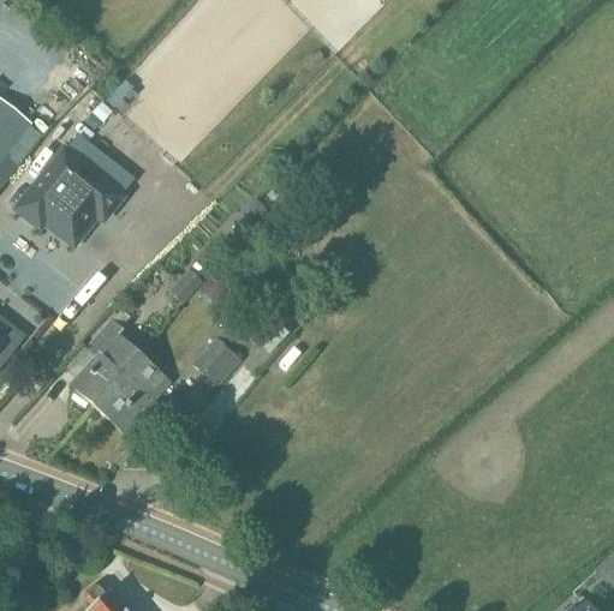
[(0,163),(30,126),(0,101),(0,163)]
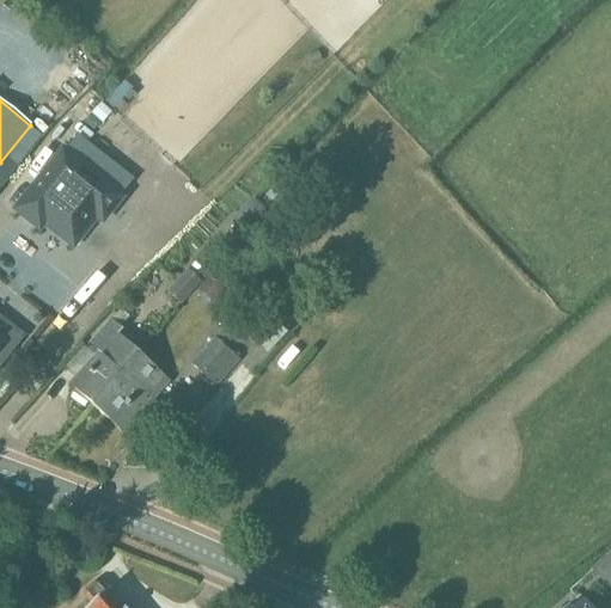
[(103,121),(112,110),(102,100),(92,111),(103,121)]
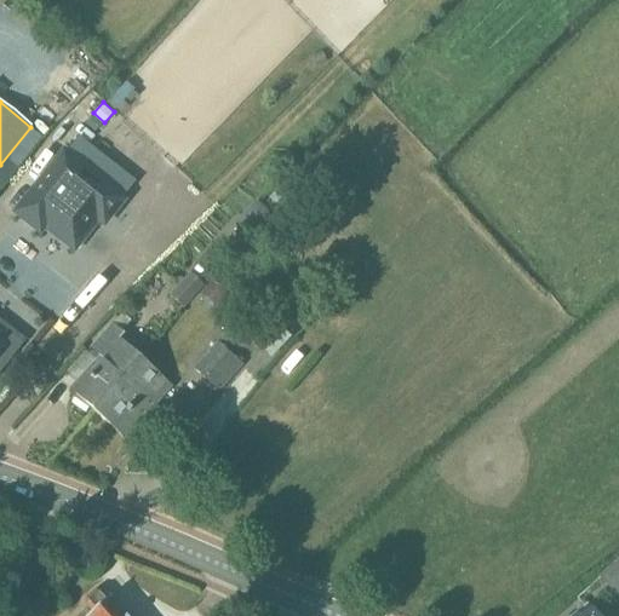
[(18,211),(41,229),(46,223),(75,247),(99,217),(105,220),(124,199),(66,151),(18,211)]
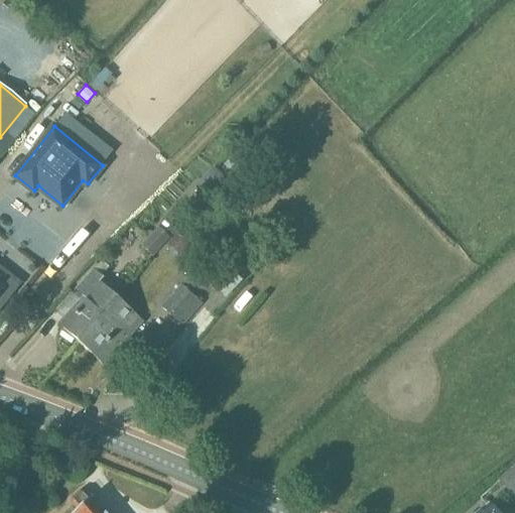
[(208,191),(225,172),(216,163),(198,182),(208,191)]
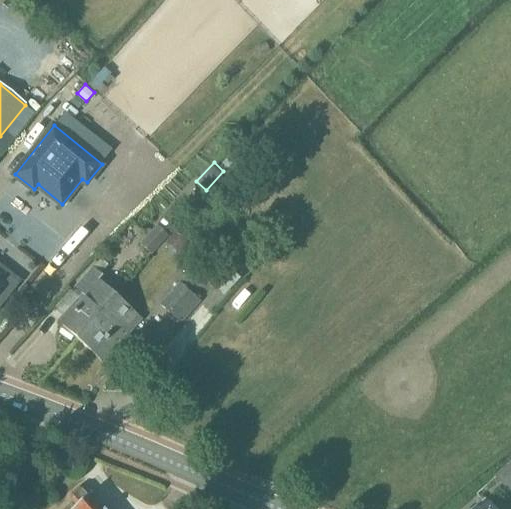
[(218,200),(231,185),(221,176),(208,191),(218,200)]
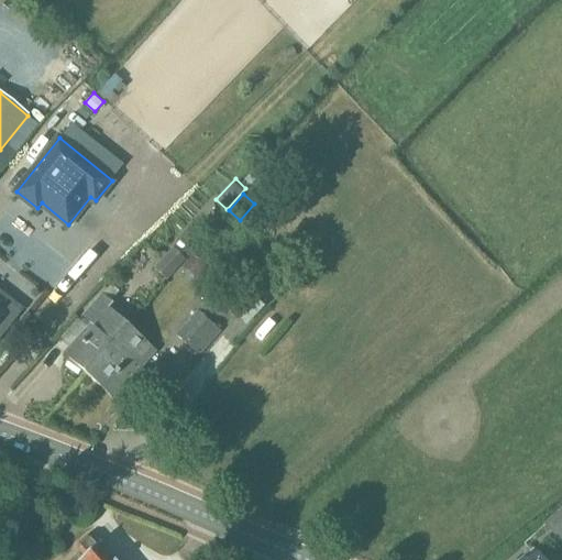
[(187,254),(194,248),(186,241),(179,249),(174,243),(155,264),(168,276),(187,255),(187,254)]
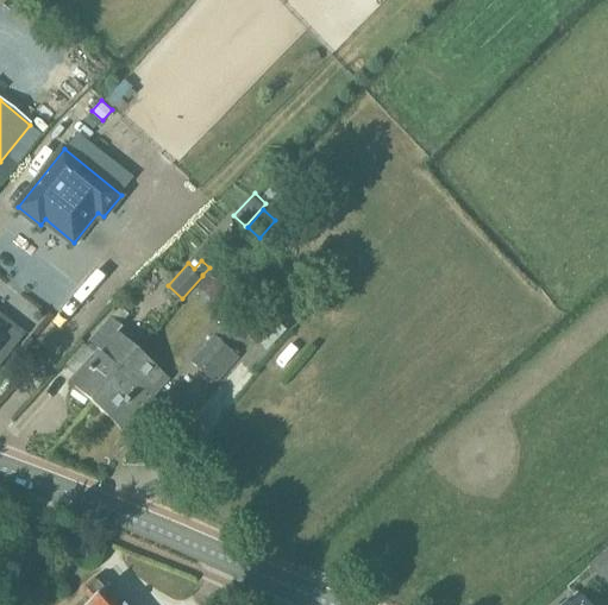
[(210,275),(202,287),(215,295),(223,284),(210,275)]
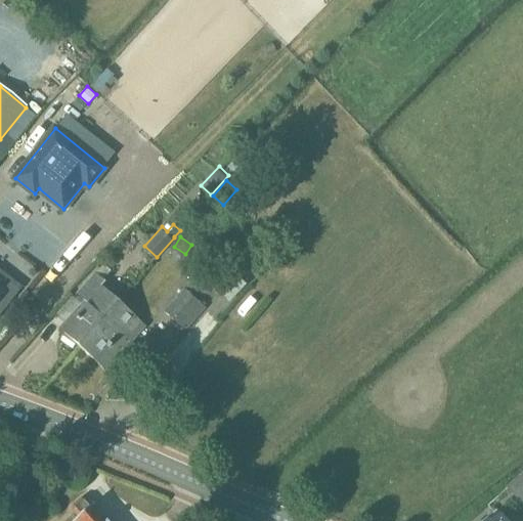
[(104,316),(119,300),(101,285),(105,280),(103,278),(104,277),(112,269),(111,268),(104,263),(96,272),(95,271),(79,291),(87,299),(62,327),(67,332),(63,335),(76,342),(77,340),(80,343),(104,316)]
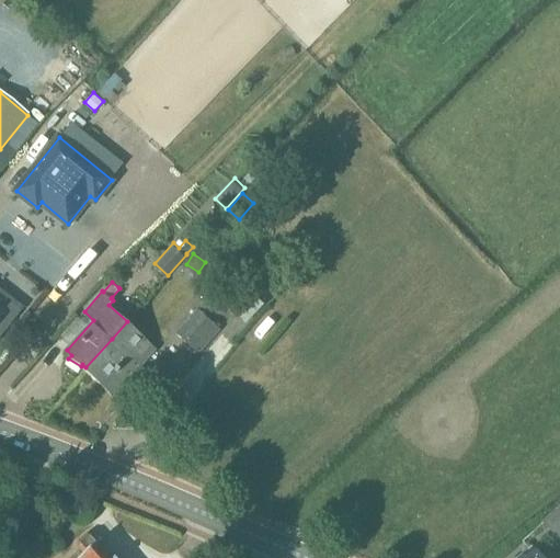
[(221,327),(197,307),(178,330),(176,331),(198,352),(221,327)]
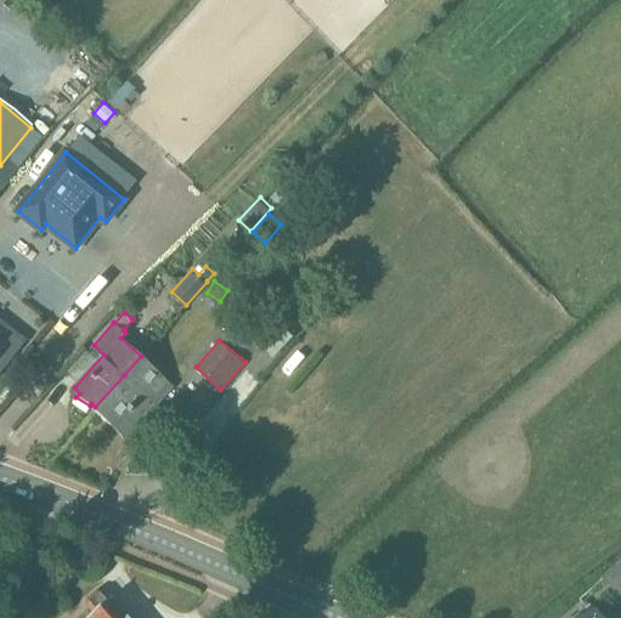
[(0,372),(13,356),(0,345),(0,372)]
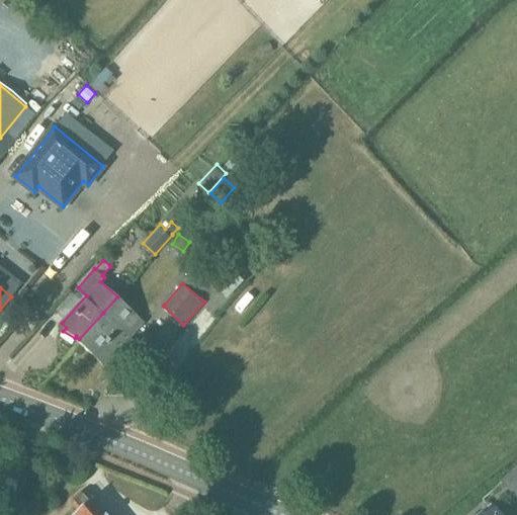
[(145,322),(117,296),(103,313),(79,339),(106,364),(145,322)]
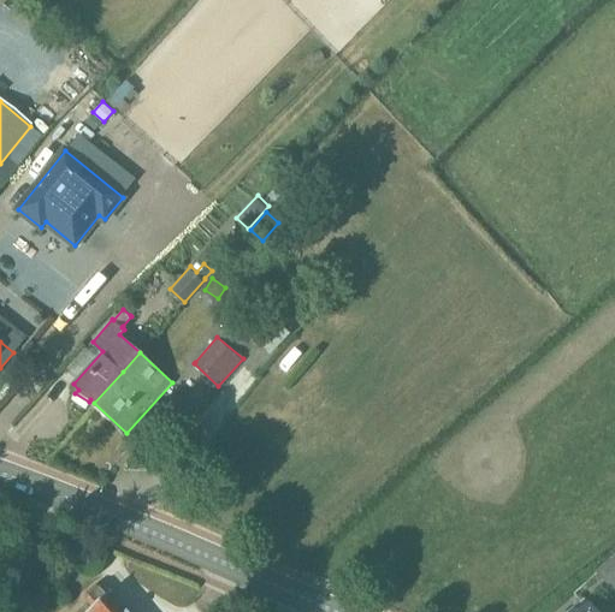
[(614,557),(602,569),(614,584),(614,557)]
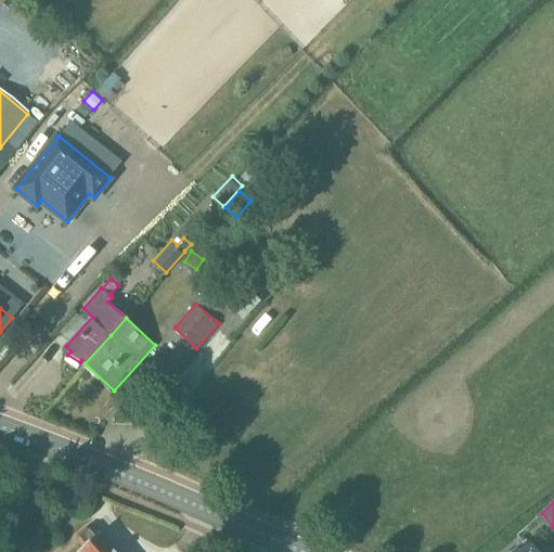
[(99,533),(92,525),(87,525),(78,533),(79,537),(85,544),(76,551),(117,551),(101,531),(99,533)]
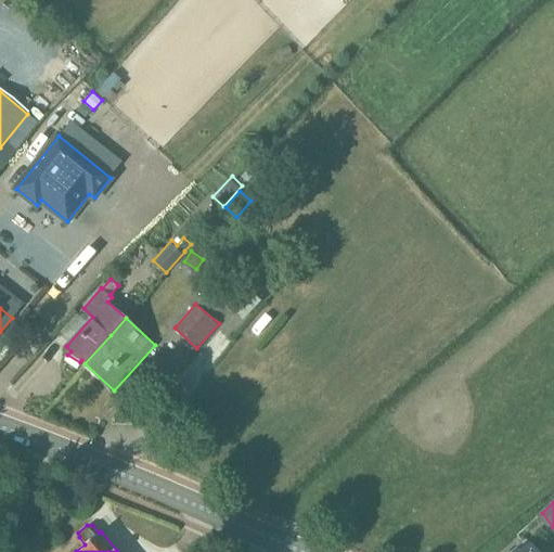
[(533,551),(525,541),(513,551),(533,551)]
